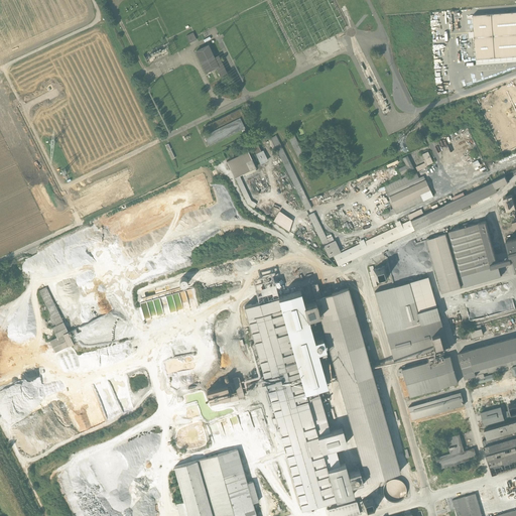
[(515,12),(473,15),(476,59),(515,55),(515,12)]
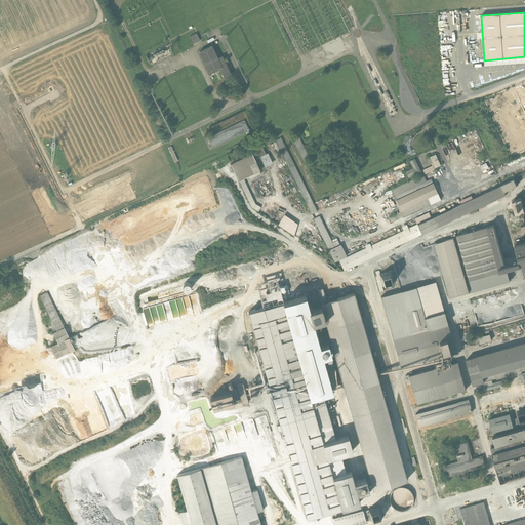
[(194,43),(201,40),(198,33),(191,36),(194,43)]
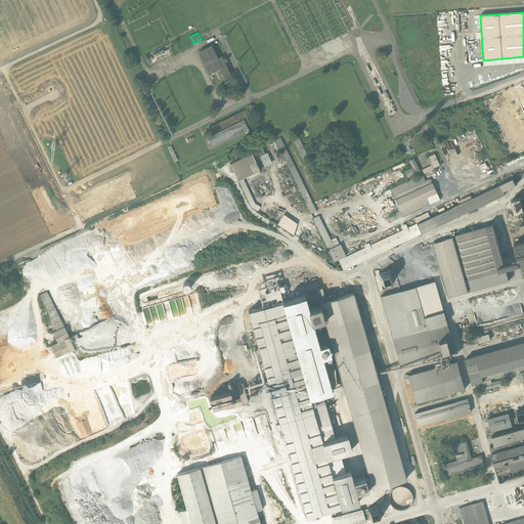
[(224,55),(220,56),(215,44),(201,50),(209,70),(208,70),(210,74),(228,66),(224,55)]
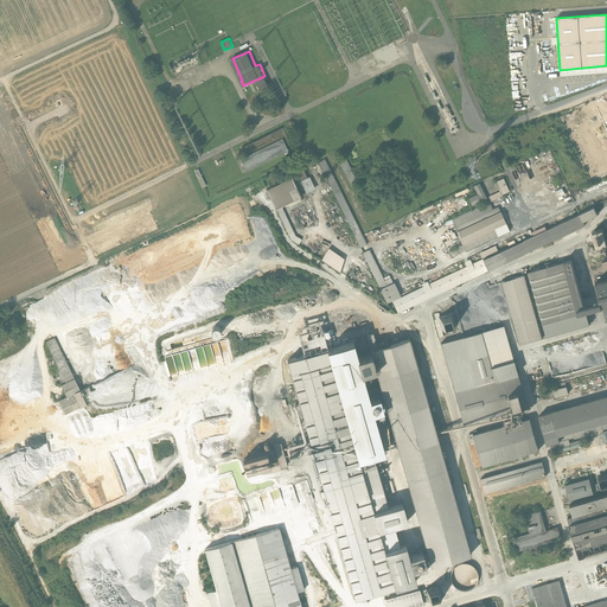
[(242,155),(248,170),(292,149),(286,136),(288,135),(285,128),(243,146),(247,154),(242,155)]
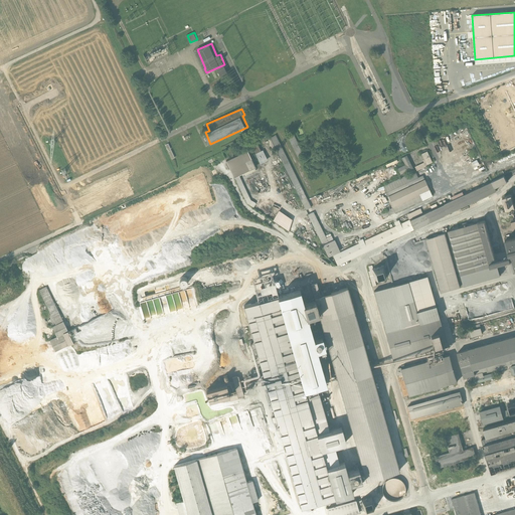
[(333,253),(338,266),(497,192),(495,186),(507,180),(504,173),(339,249),(332,233),(326,236),(279,134),(271,138),(326,256),(333,253)]
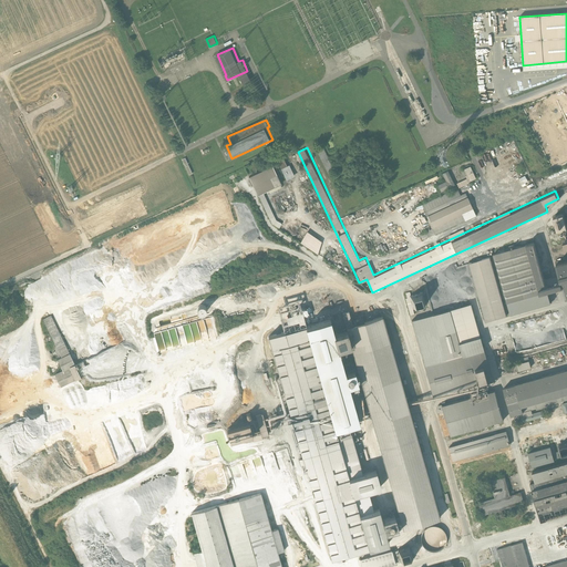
[(290,164),(281,167),(286,178),(295,176),(290,164)]
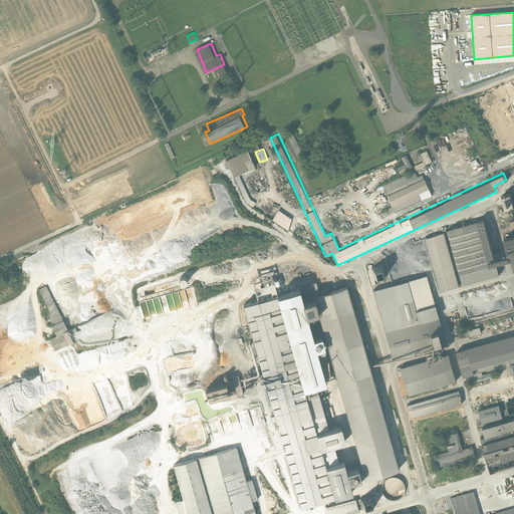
[(225,160),(244,200),(249,198),(238,175),(255,167),(247,150),(225,160)]
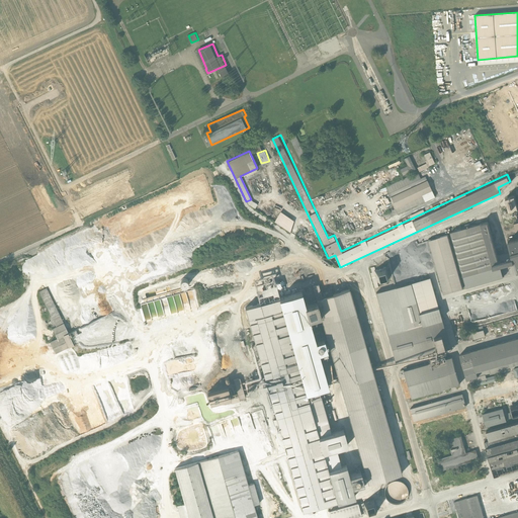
[(428,163),(419,167),(420,171),(436,164),(431,152),(425,154),(428,163)]
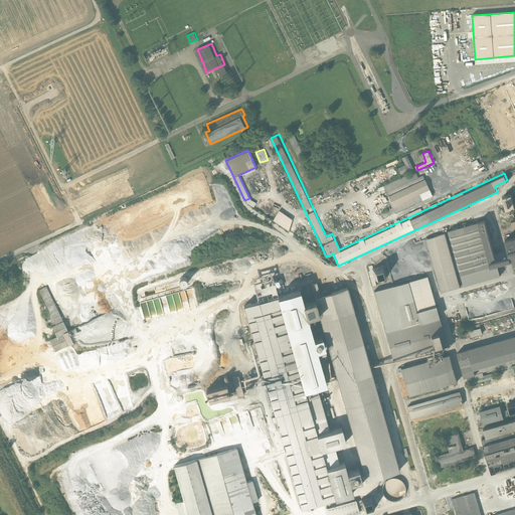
[(403,164),(395,168),(399,175),(413,167),(406,154),(399,157),(403,164)]
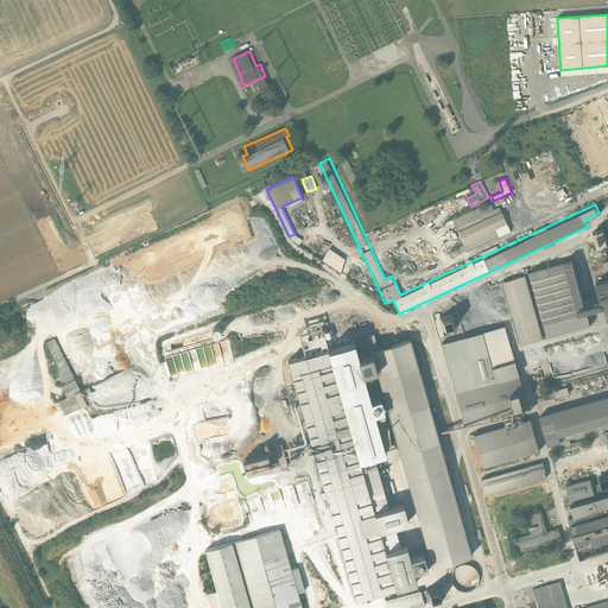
[(491,202),(451,220),(463,245),(450,251),(453,257),(511,230),(500,208),(494,210),(491,202)]
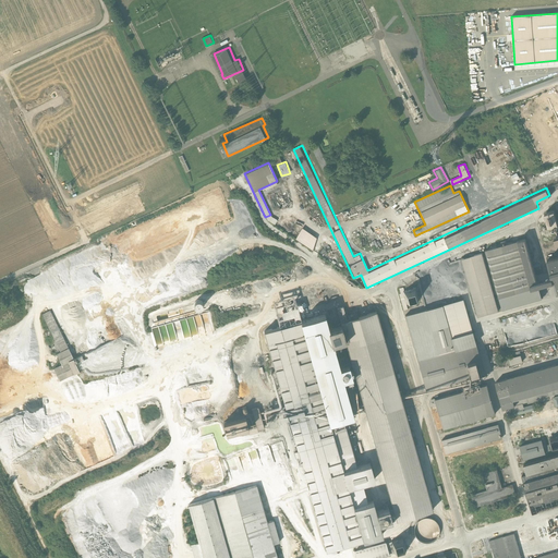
[(557,220),(554,208),(545,211),(549,225),(557,221),(557,220)]
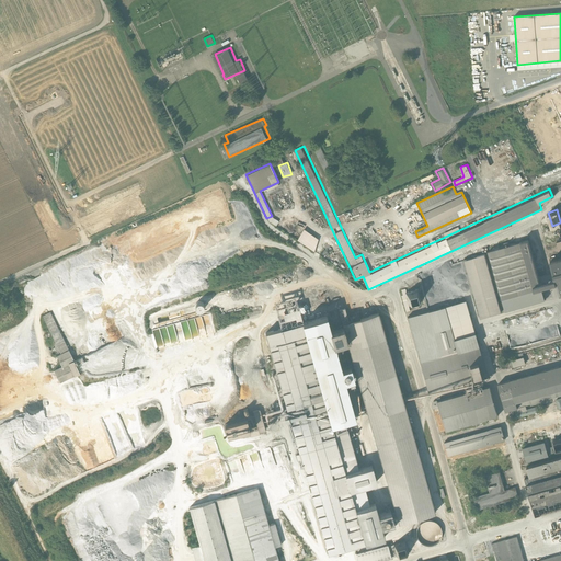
[(320,239),(302,229),(296,240),(313,250),(320,239)]
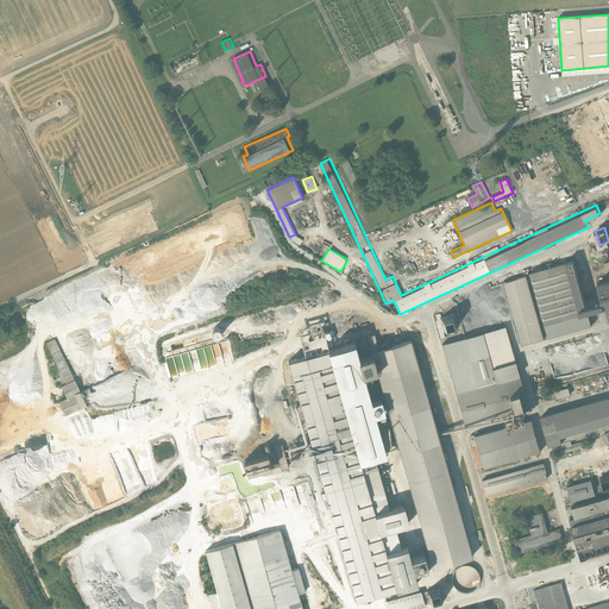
[(572,258),(531,270),(550,339),(608,322),(608,276),(596,280),(600,296),(584,301),(572,258)]
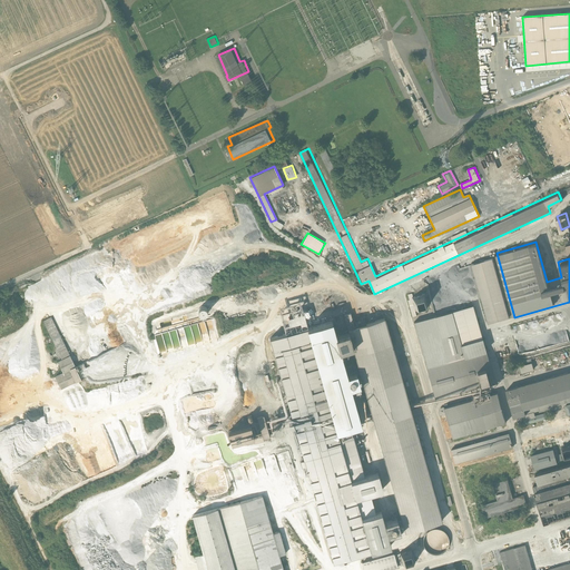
[(492,259),(471,266),(488,324),(510,317),(492,259)]
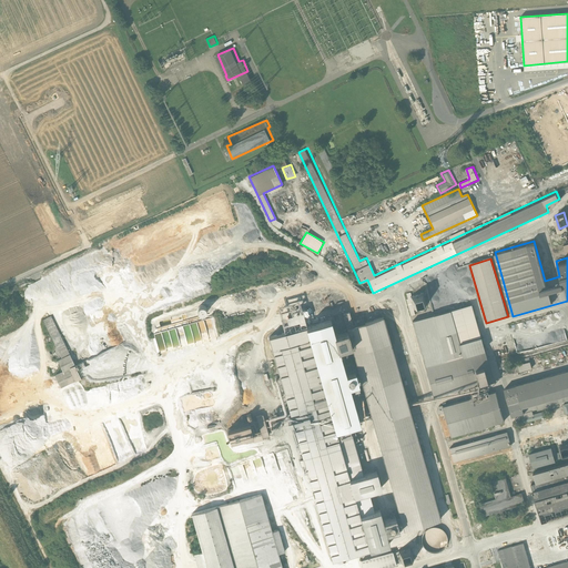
[(99,288),(81,293),(85,314),(92,315),(93,316),(97,323),(101,324),(99,325),(99,330),(100,330),(104,331),(105,326),(107,325),(105,323),(107,323),(111,322),(111,316),(111,314),(110,313),(110,311),(108,306),(104,305),(100,308),(97,302),(94,302),(94,300),(99,297),(98,293),(99,288)]
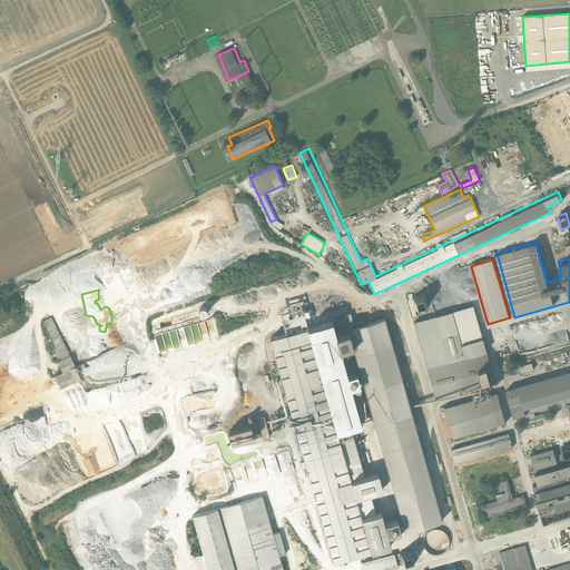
[(409,301),(412,317),(416,316),(415,310),(435,305),(433,293),(414,297),(413,293),(409,294),(410,301),(409,301)]
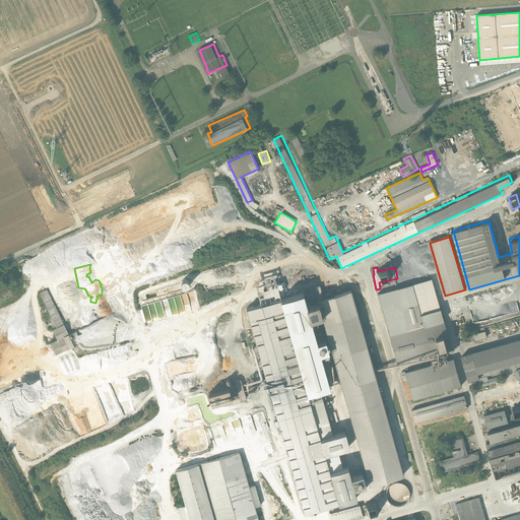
[(378,295),(397,364),(451,347),(431,278),(378,295)]
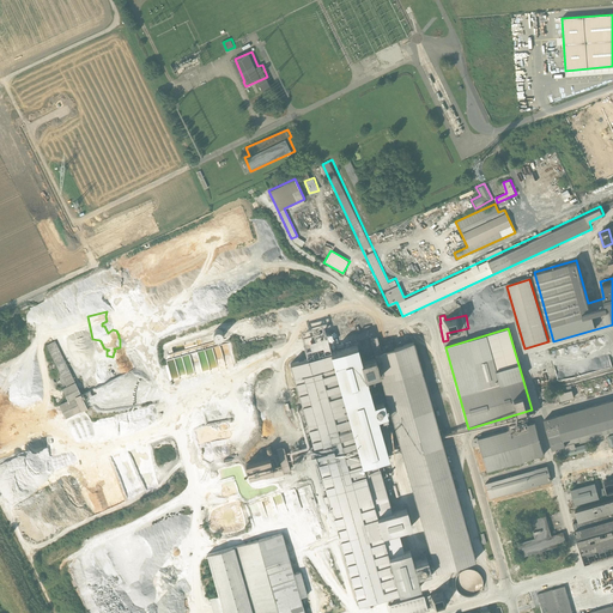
[(290,365),(358,605),(420,588),(417,576),(431,571),(428,559),(413,563),(411,551),(404,553),(398,532),(412,527),(407,509),(393,513),(383,479),(389,478),(386,466),(380,468),(377,460),(388,456),(377,418),(388,416),(386,406),(389,405),(375,353),(381,352),(377,338),(371,340),(371,341),(290,365)]
